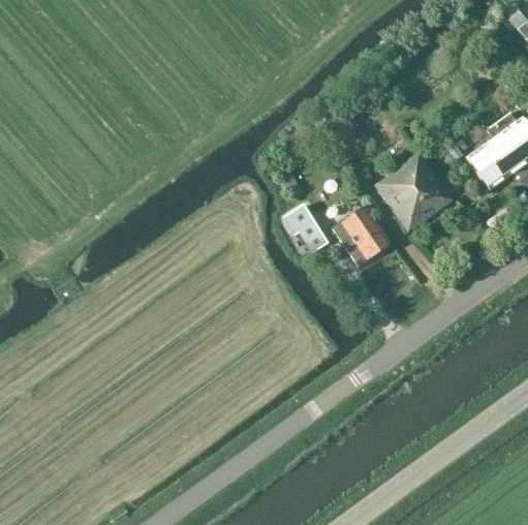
[(527,3),(508,19),(527,40),(527,3)]
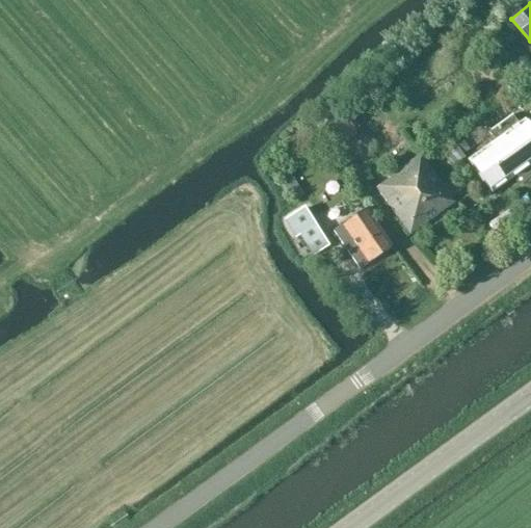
[(488,129),(495,138),(469,157),(493,190),(530,163),(530,121),(526,114),(519,121),(512,112),(488,129)]
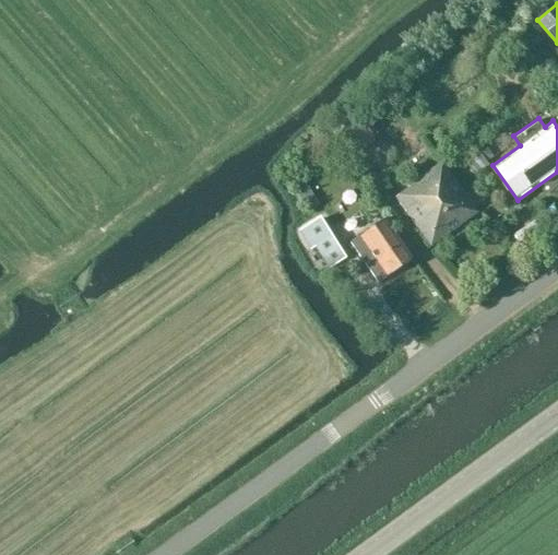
[(478,148),(467,155),(478,170),(489,163),(478,148)]
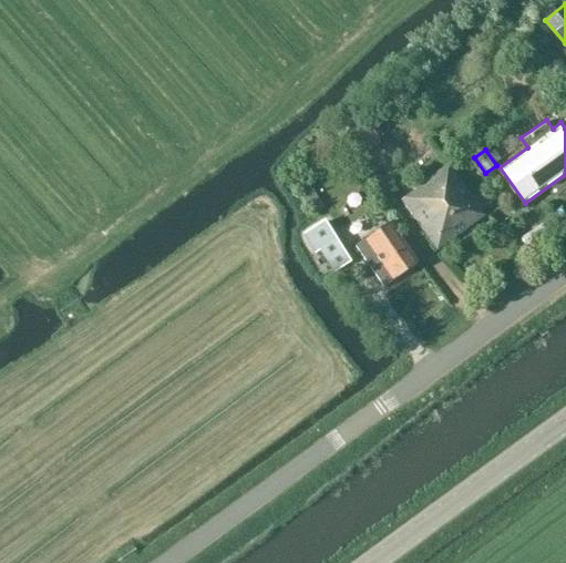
[(449,162),(401,197),(438,247),(486,214),(483,208),(491,203),(483,191),(475,196),(449,162)]
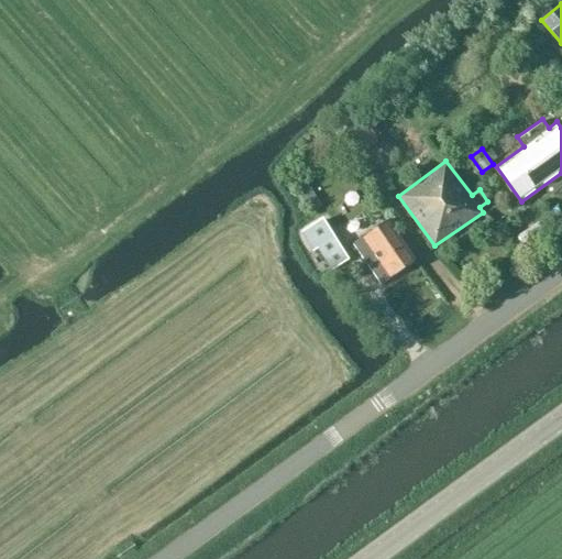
[(313,189),(302,197),(311,210),(322,204),(313,189)]
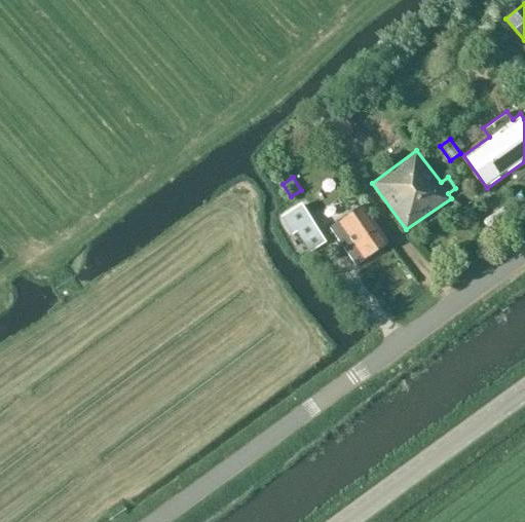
[(310,250),(325,238),(302,203),(284,215),(294,230),(298,227),(310,250)]
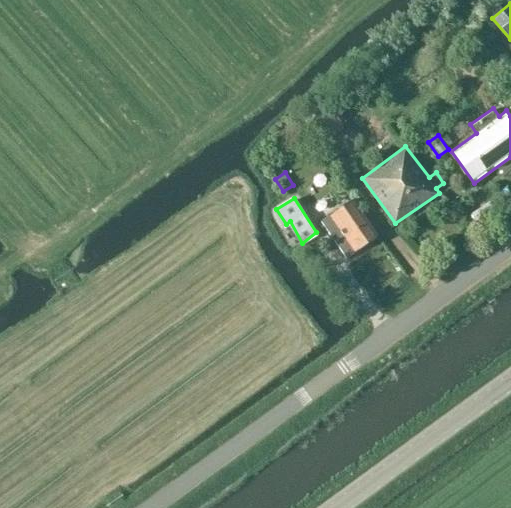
[(355,198),(322,219),(347,257),(379,233),(355,198)]
